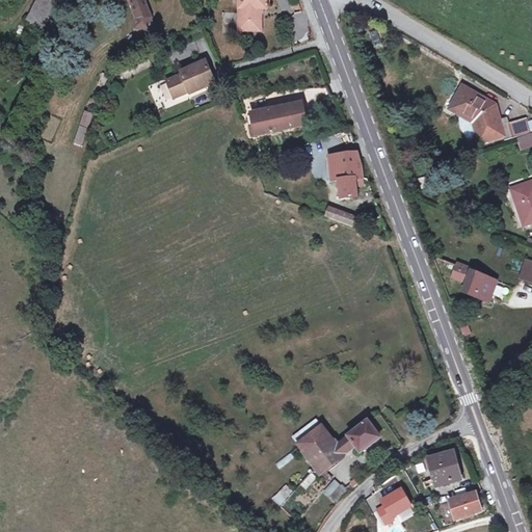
[(44,0),(33,22),(49,29),(62,0),(44,0)]
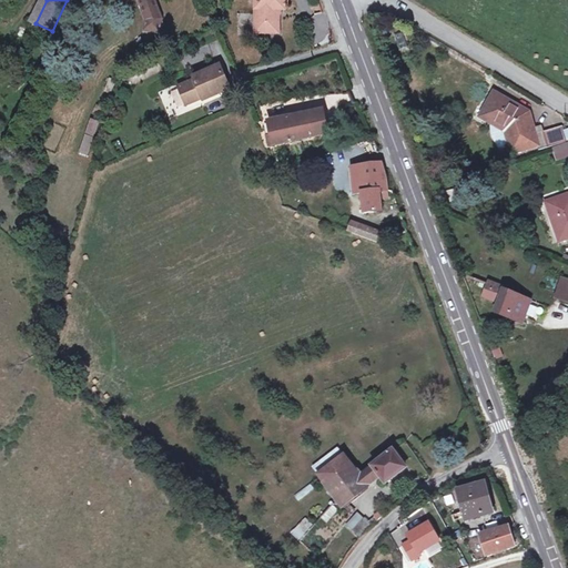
[(139,0),(148,22),(145,31),(160,33),(162,19),(154,0),(139,0)]
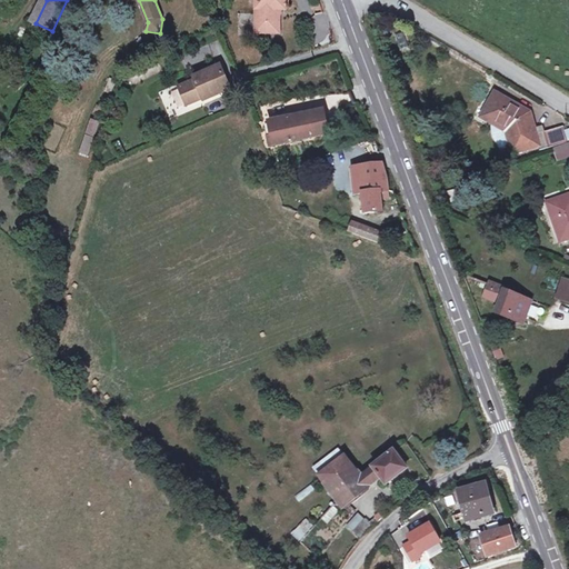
[(255,0),(255,35),(271,35),(271,29),(281,29),(281,10),(283,10),(285,1),(288,1),(287,0),(255,0)]
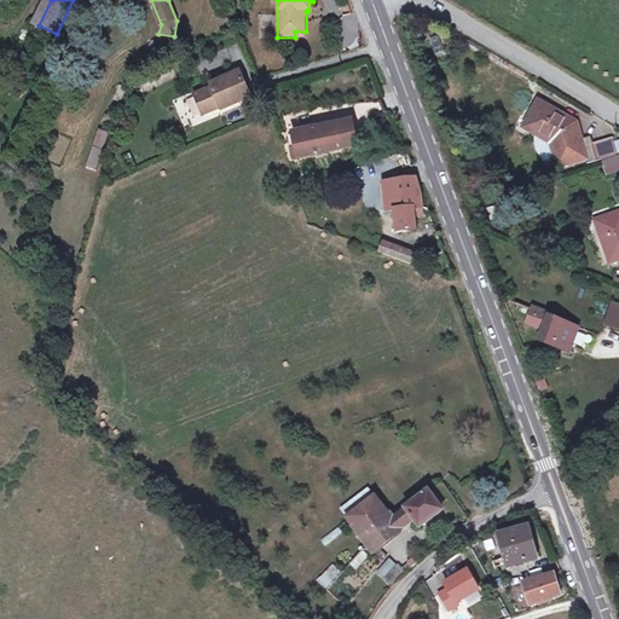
[(431,38),(434,53),(443,52),(439,36),(431,38)]
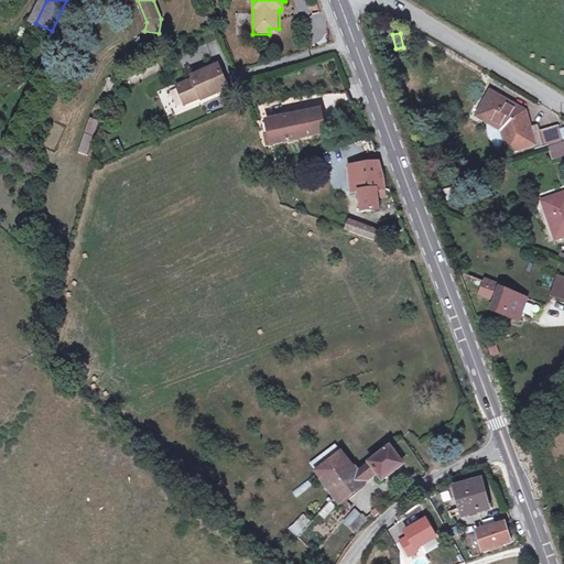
[(192,78),(193,80),(177,87),(185,105),(201,97),(202,100),(229,88),(219,66),(192,78)]
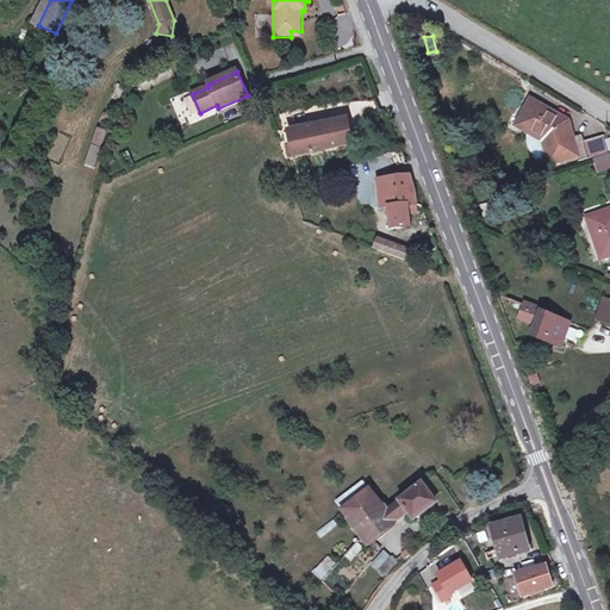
[(531,100),(518,123),(530,129),(542,136),(551,165),(578,157),(574,144),(568,122),(531,100)]
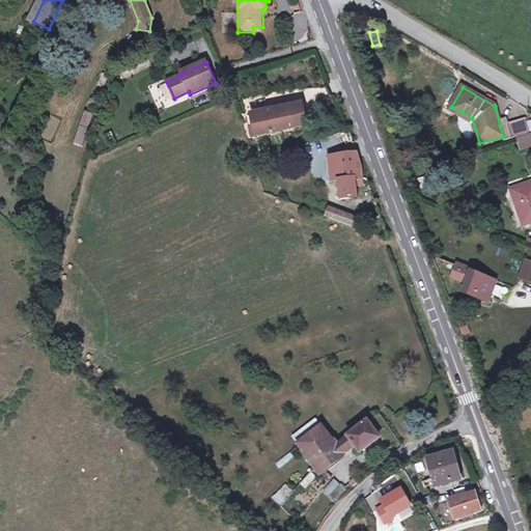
[(302,104),(253,115),(255,126),(249,127),(252,137),(306,124),(302,104)]
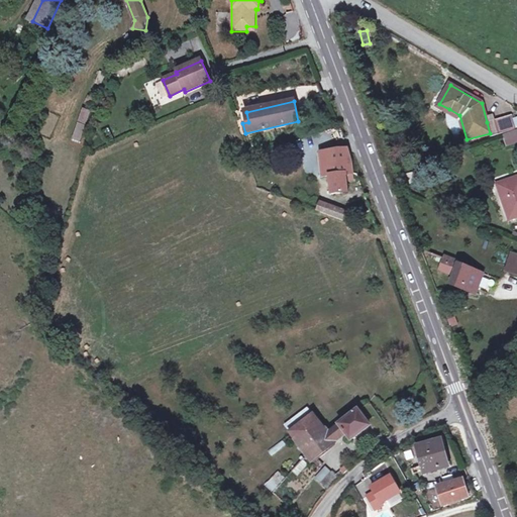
[(439,104),(438,107),(447,112),(449,109),(439,104)]
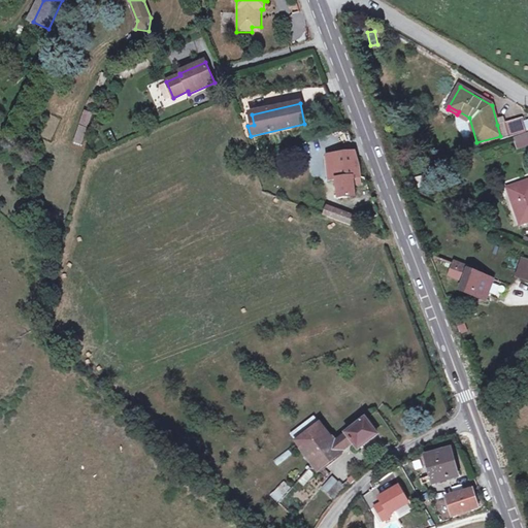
[(92,113),(85,111),(73,141),(80,143),(92,113)]
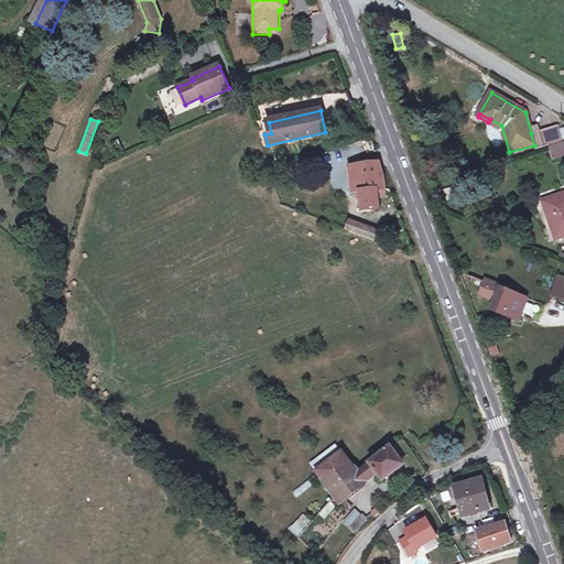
[(488,122),(488,125),(488,136),(499,154),(509,152),(501,126),(490,119),(488,122)]
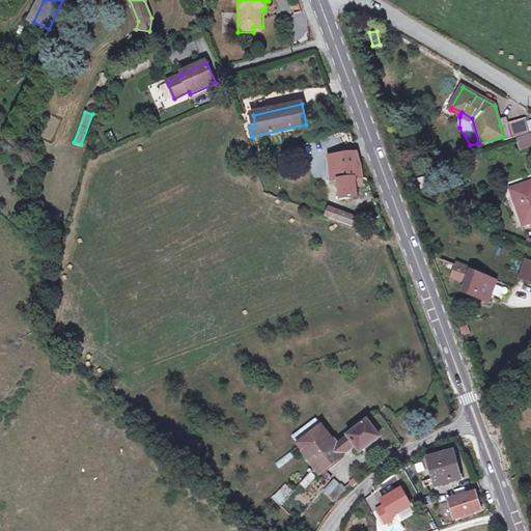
[(526,118),(508,123),(512,139),(522,136),(529,134),(530,133),(526,118)]
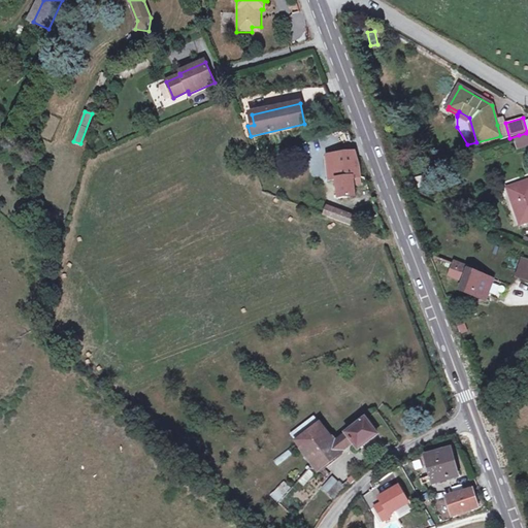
[(505,123),(497,125),(500,136),(501,140),(509,138),(505,123)]
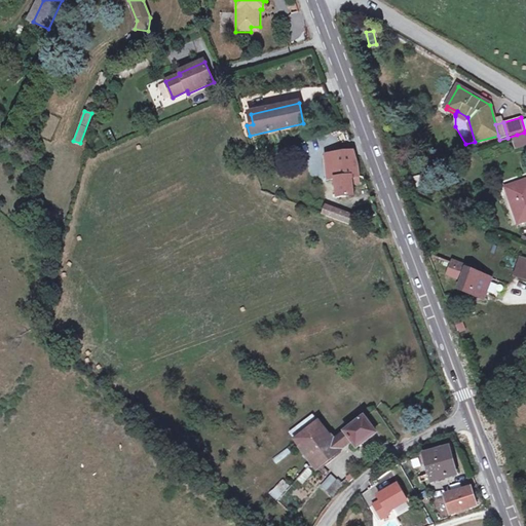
[(110,130),(103,134),(109,146),(116,143),(110,130)]
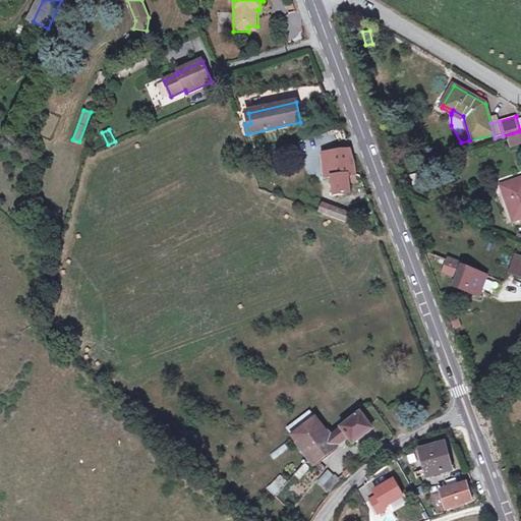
[(520,130),(508,135),(512,149),(520,146),(520,130)]
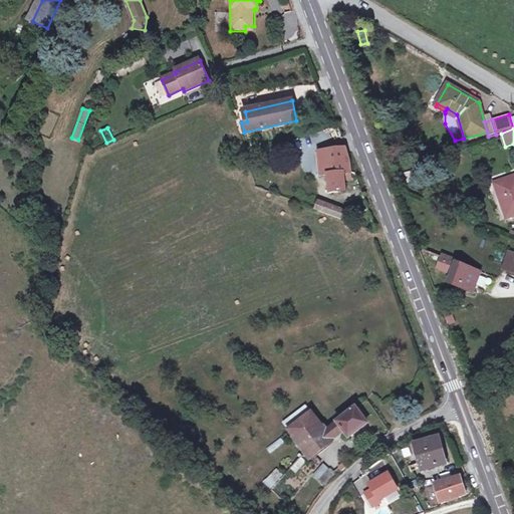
[(346,149),(324,152),(326,165),(327,173),(330,193),(345,192),(344,174),(351,173),(350,163),(346,149)]
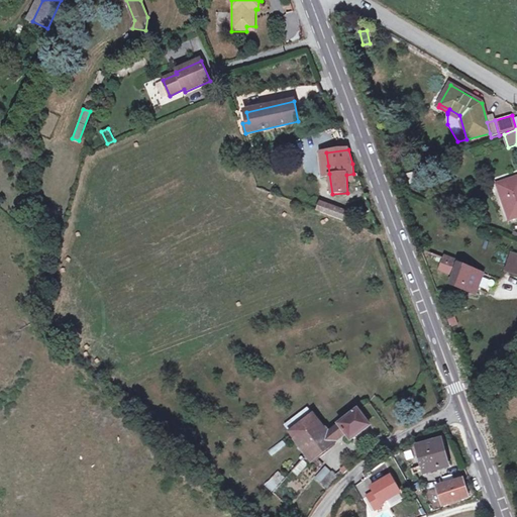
[(516,179),(499,186),(510,219),(516,216),(516,179)]
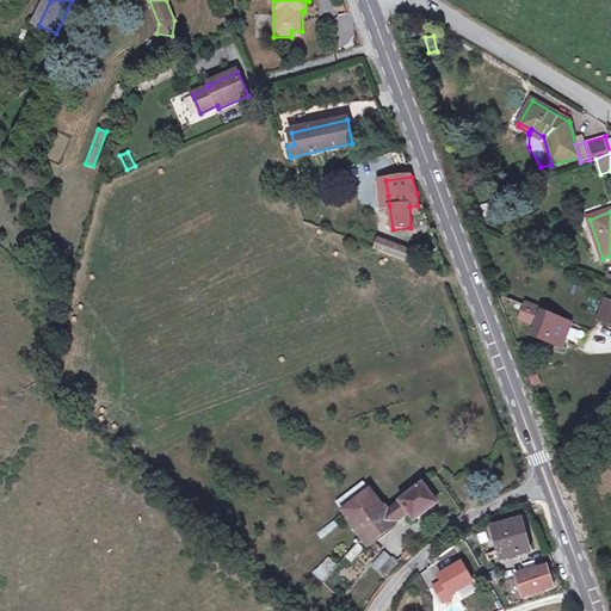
[(381,239),(376,252),(407,263),(409,254),(394,248),(395,245),(381,239)]
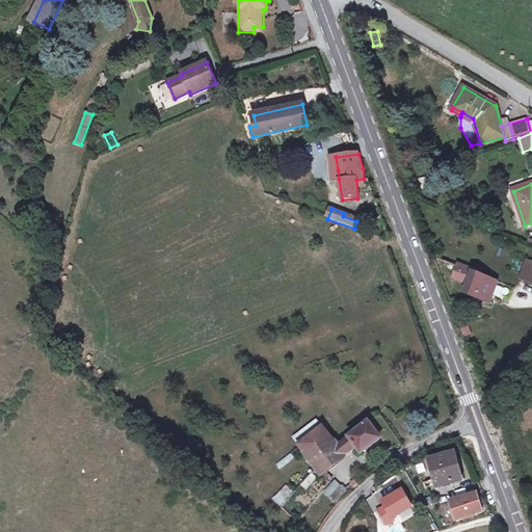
[(531,263),(527,262),(521,280),(531,283),(531,263)]
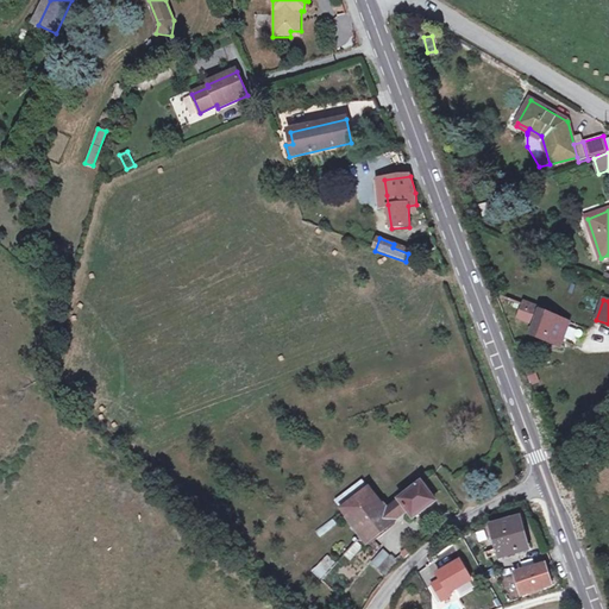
[(527,306),(522,319),(535,324),(531,336),(560,347),(570,322),(541,312),(529,307),(527,306)]
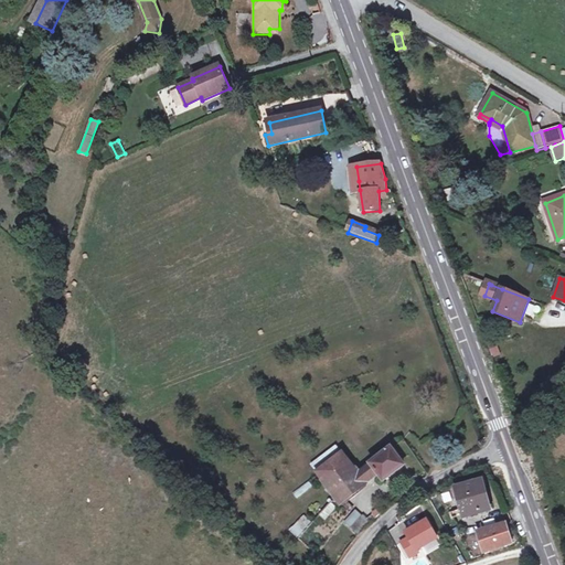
[(494,341),(487,343),(489,350),(490,350),(497,347),(494,341)]
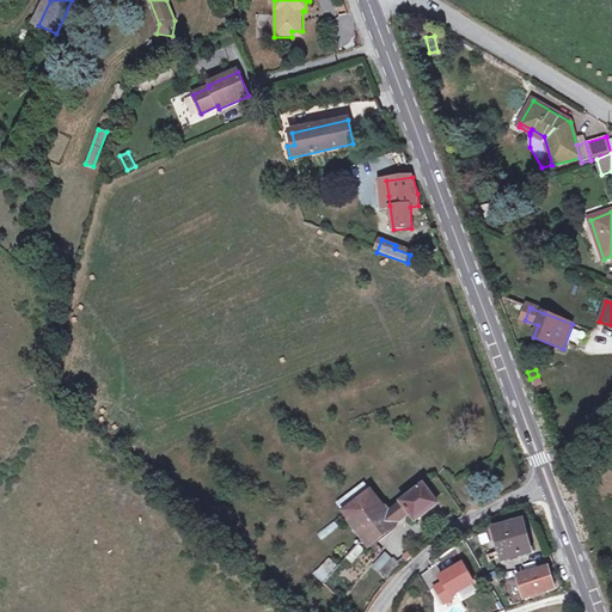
[(538,375),(531,379),(533,386),(540,384),(538,375)]
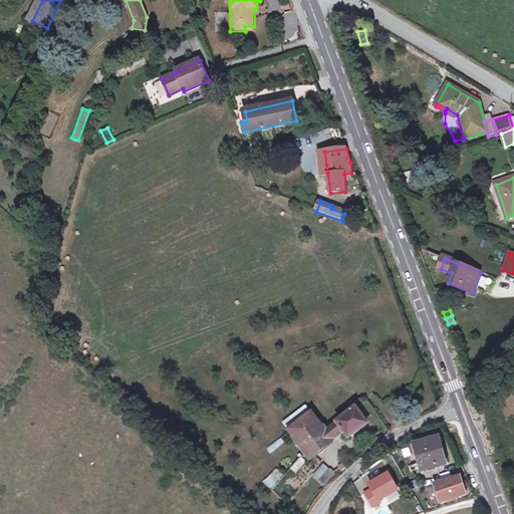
[(288,430),(311,413),(306,406),(283,424),(288,430)]
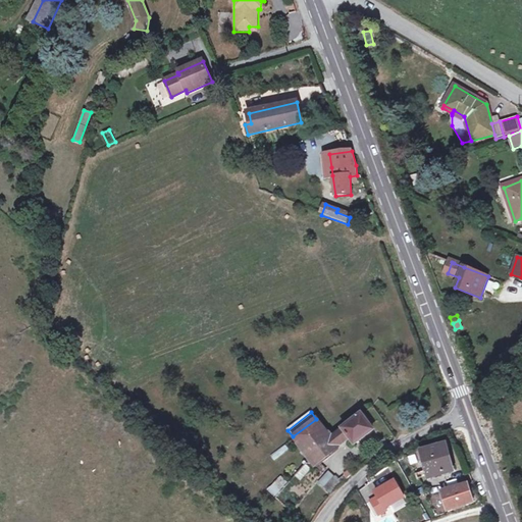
[(362,415),(336,434),(343,442),(350,438),(355,445),(374,430),(362,415)]
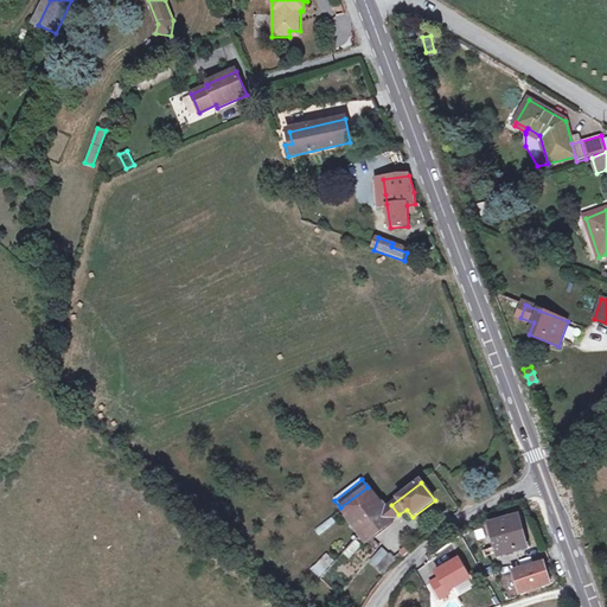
[(368,487),(340,508),(366,541),(393,521),(393,519),(385,510),(368,487)]
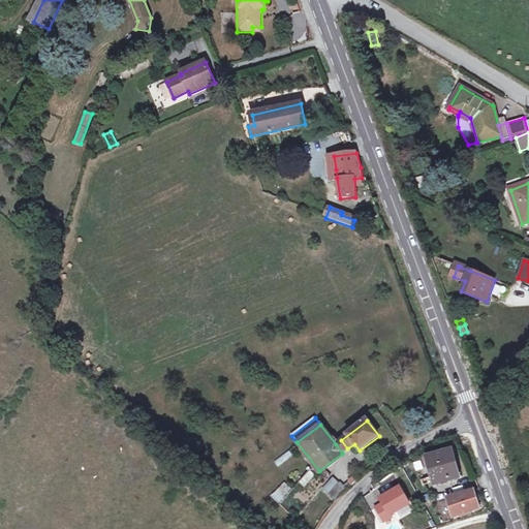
[(342,453),(347,448),(341,440),(336,444),(342,453)]
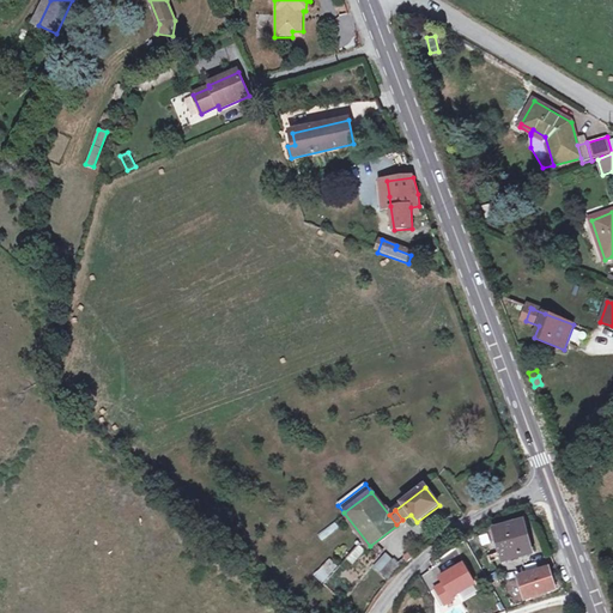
[(523,523),(496,532),(504,562),(532,553),(523,523)]
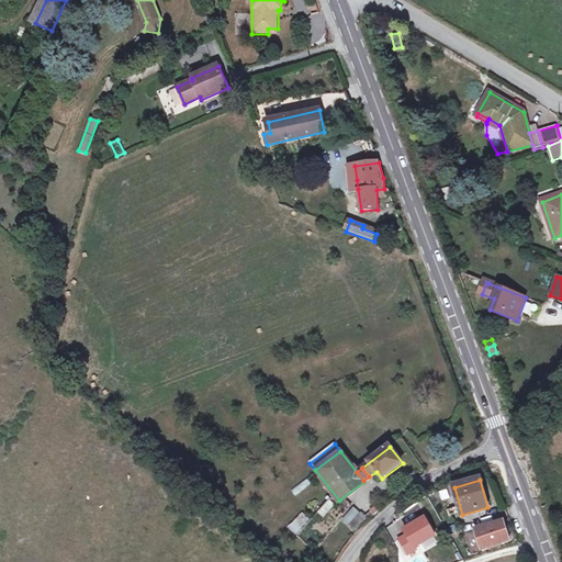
[(336,505),(330,501),(318,514),(324,518),(336,505)]
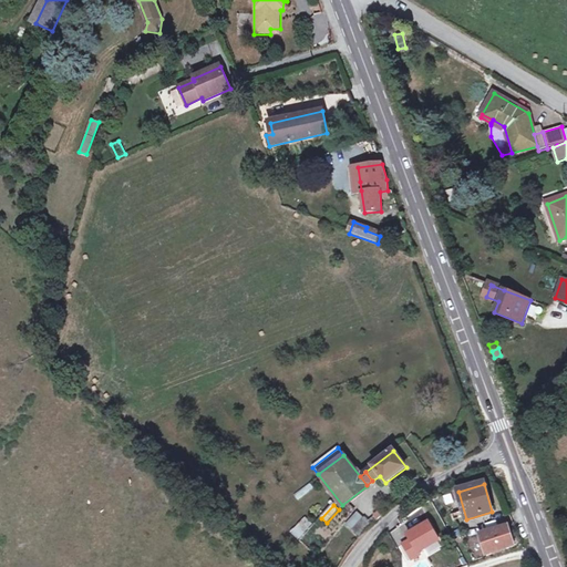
[(353,532),(364,519),(358,513),(347,524),(353,532)]
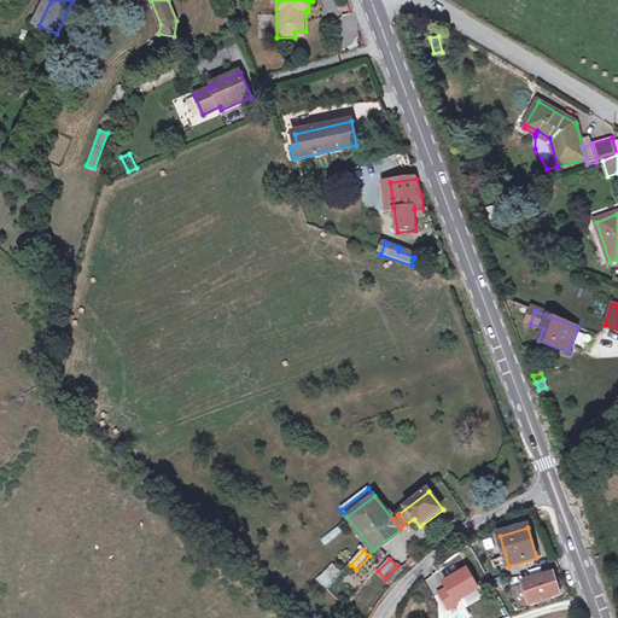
[(400,569),(397,566),(385,579),(392,586),(412,566),(408,563),(400,569)]
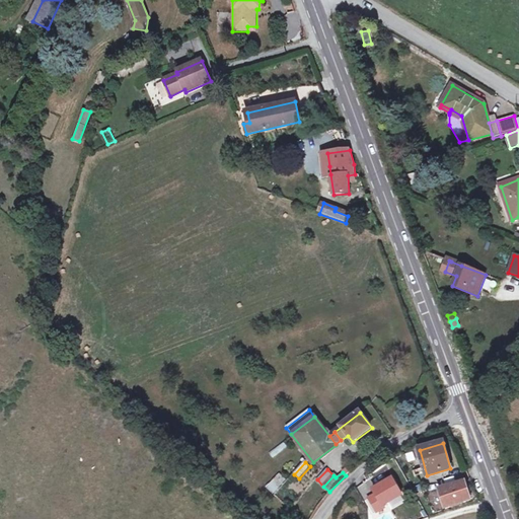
[(375,497),(369,500),(376,513),(383,509),(382,507),(401,496),(391,480),(373,492),(375,497)]
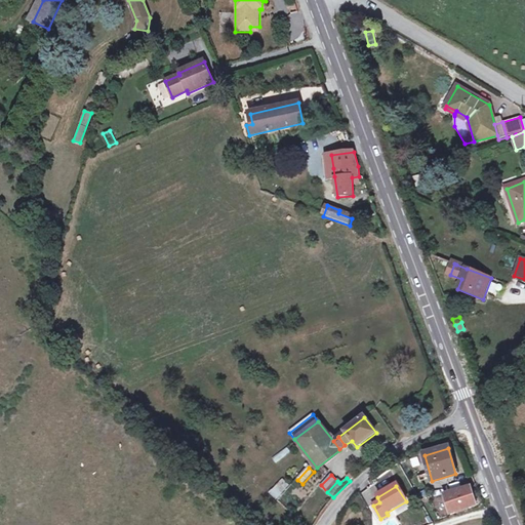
[(470,487),(445,494),(451,513),(476,506),(470,487)]
